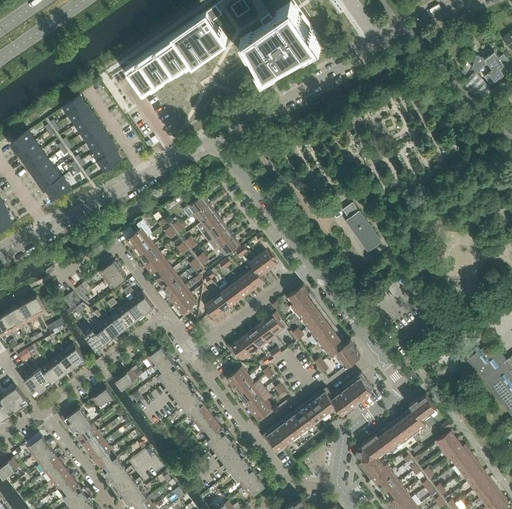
[(225,0),(213,9),(126,69),(134,82),(145,96),(237,32),(260,76),(321,41),(292,0),(225,0)]
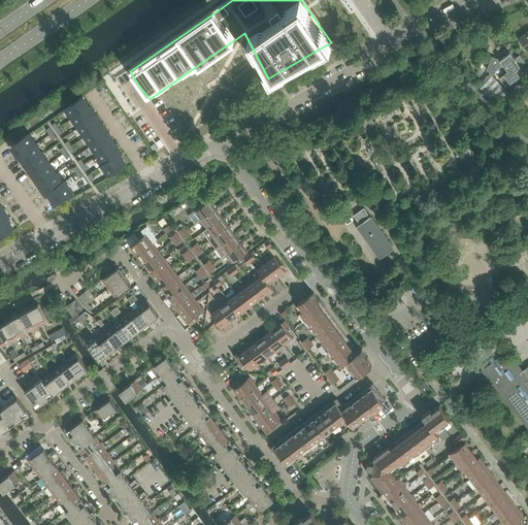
[(527,33),(519,40),(527,53),(527,33)]
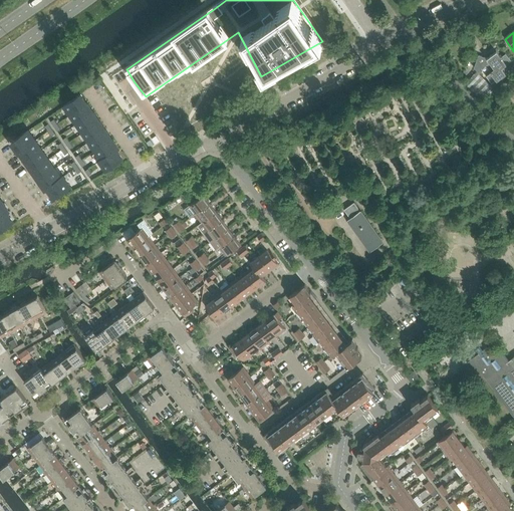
[(506,55),(501,59),(496,54),(487,61),(490,65),(495,71),(491,74),(497,82),(505,76),(501,71),(511,63),(506,55)]
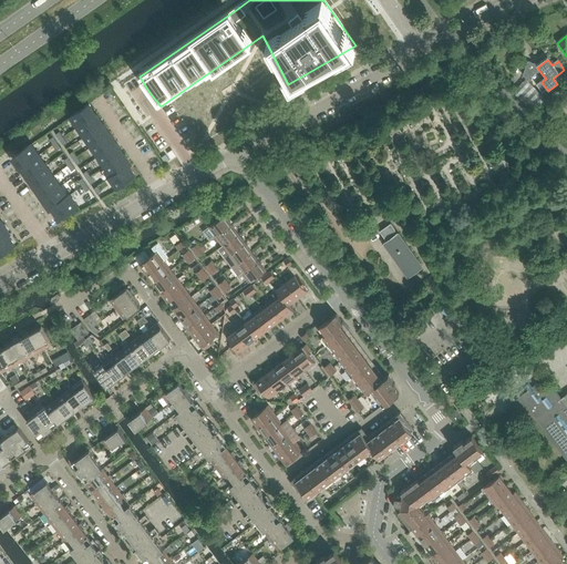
[(527,63),(523,78),(527,83),(532,80),(531,79),(540,72),(537,68),(527,63)]
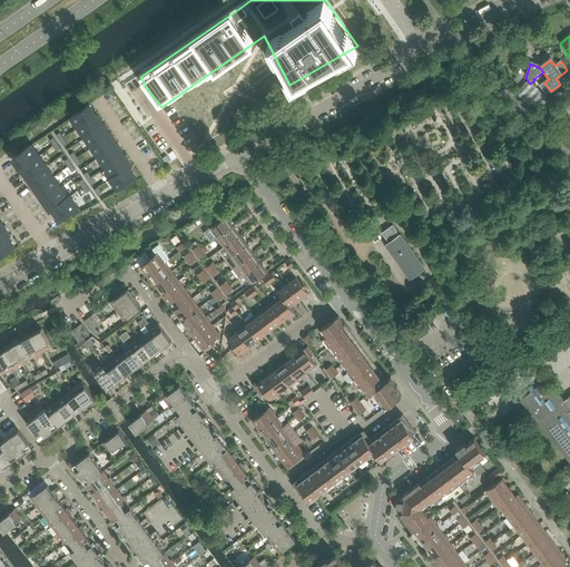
[(543,97),(536,89),(529,82),(516,96),(536,116),(562,88),(560,85),(551,91),(544,82),(539,87),(544,95),(543,97)]
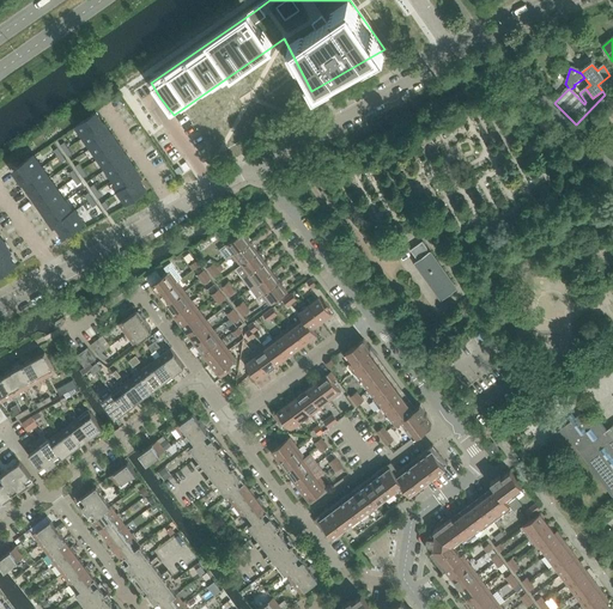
[(84,140),(104,126),(96,116),(77,129),(84,140)]
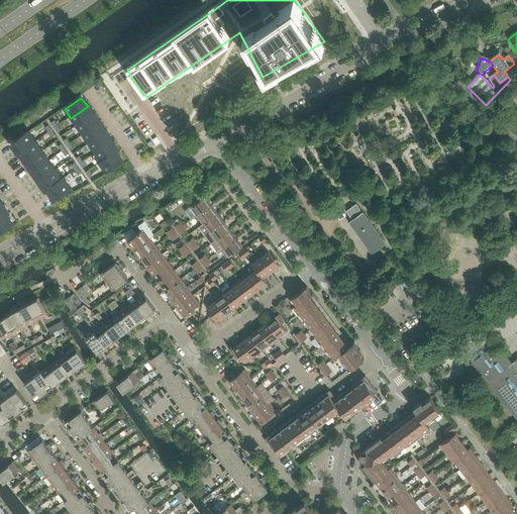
[(71,118),(77,127),(94,115),(88,106),(71,118)]
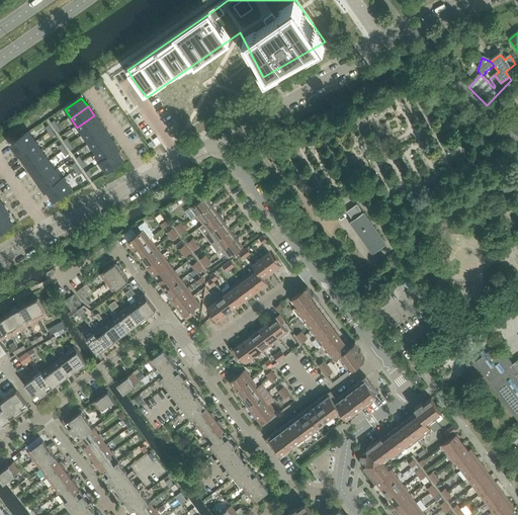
[(94,115),(77,127),(83,136),(100,124),(94,115)]
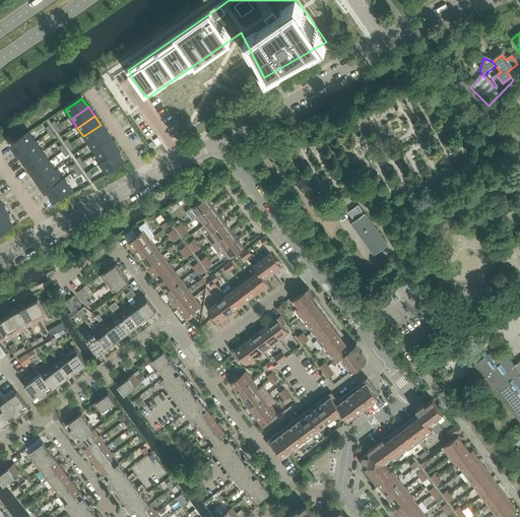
[(83,136),(89,145),(107,134),(101,125),(83,136)]
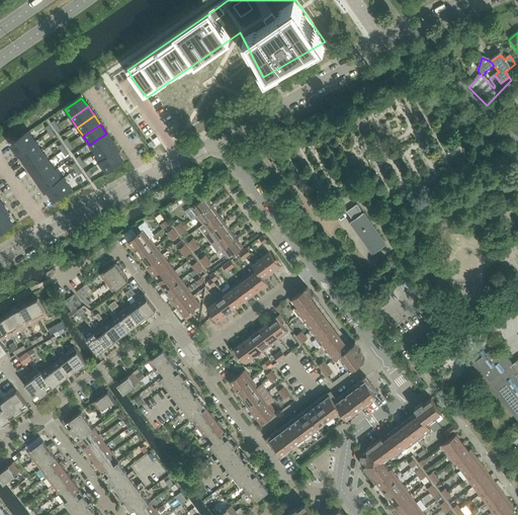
[(96,154),(112,143),(106,134),(89,145),(96,154)]
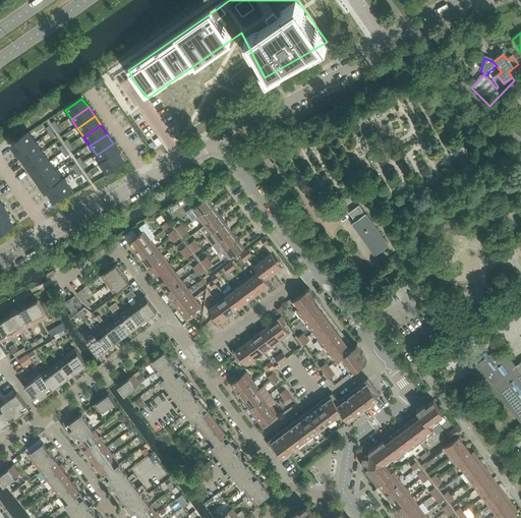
[(12,147),(19,157),(36,145),(29,135),(12,147)]
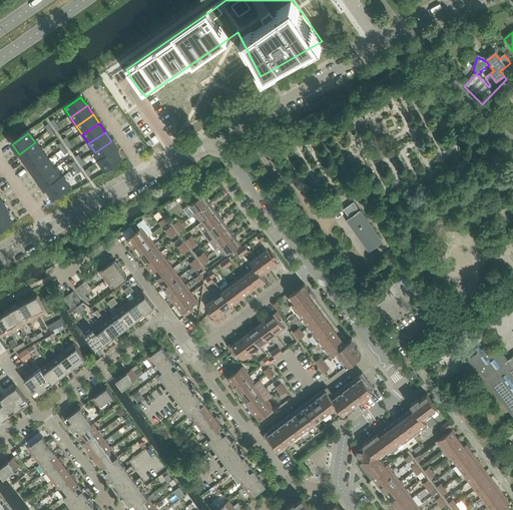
[(118,150),(111,141),(95,152),(101,161),(101,162),(116,152),(118,150)]
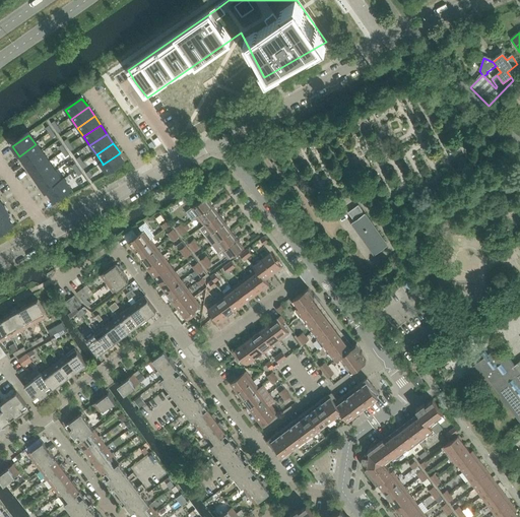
[(19,156),(25,166),(42,154),(36,144),(19,156)]
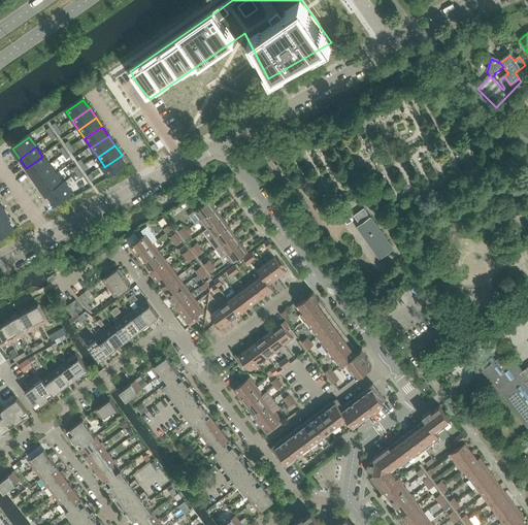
[(42,157),(26,168),(33,178),(50,166),(42,157)]
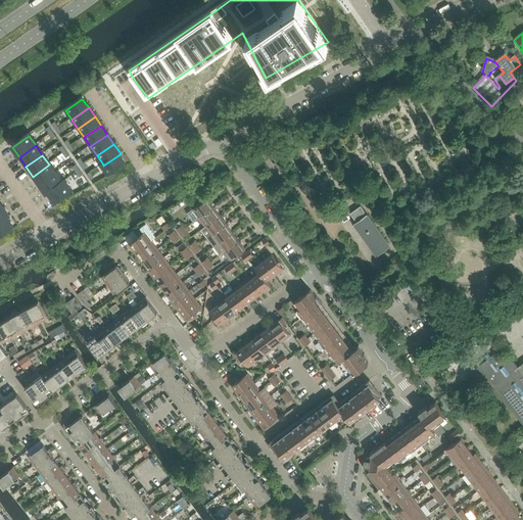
[(103,166),(103,164),(101,166),(108,176),(125,164),(119,155),(103,166)]
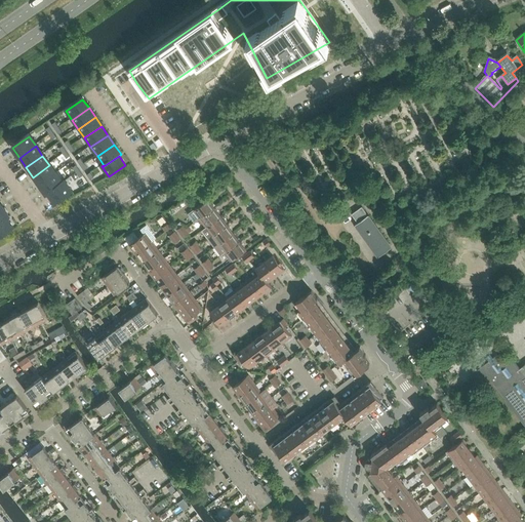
[(56,175),(49,165),(33,177),(39,187),(56,175)]
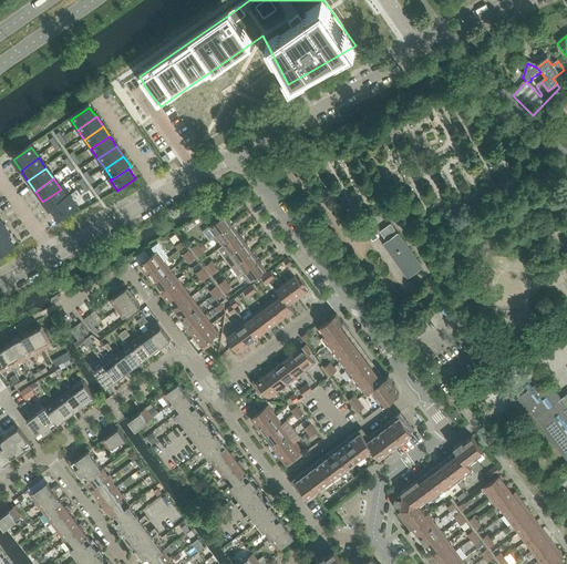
[(68,198),(61,190),(42,202),(50,213),(52,211),(68,200),(68,198)]
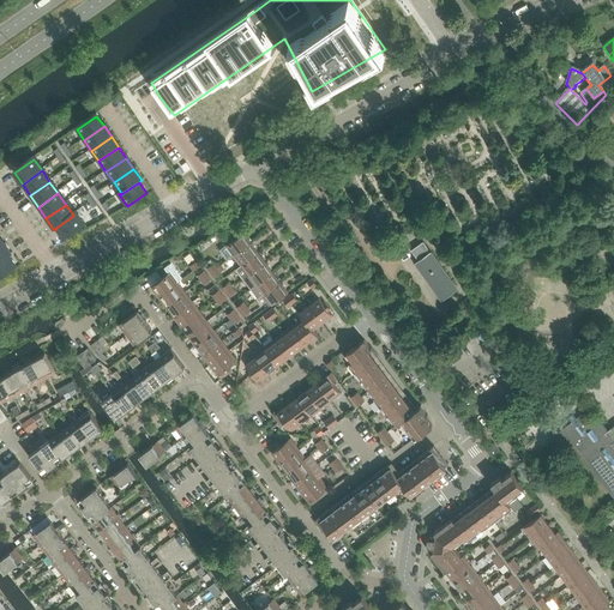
[(73,216),(56,228),(64,240),(84,225),(76,213),(73,215),(73,216)]
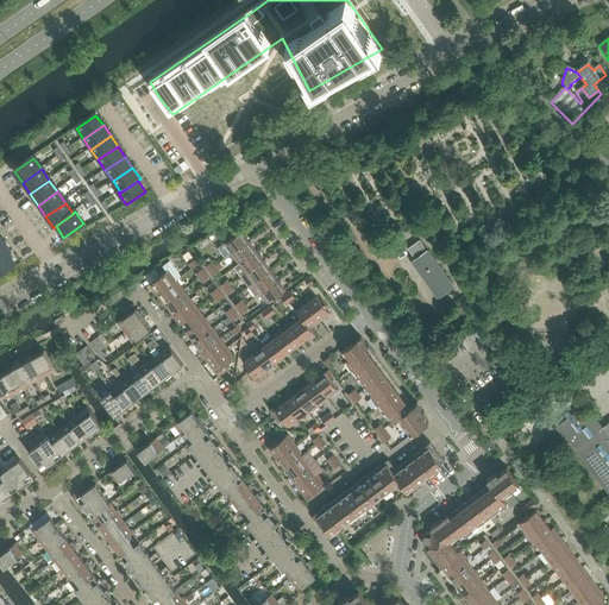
[(231,257),(249,244),(242,233),(218,251),(225,262),(231,257)]
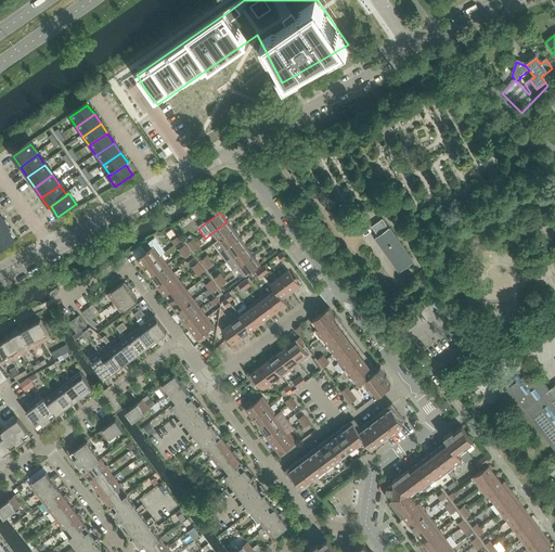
[(10,231),(2,220),(0,221),(0,238),(8,232),(9,232),(10,231)]
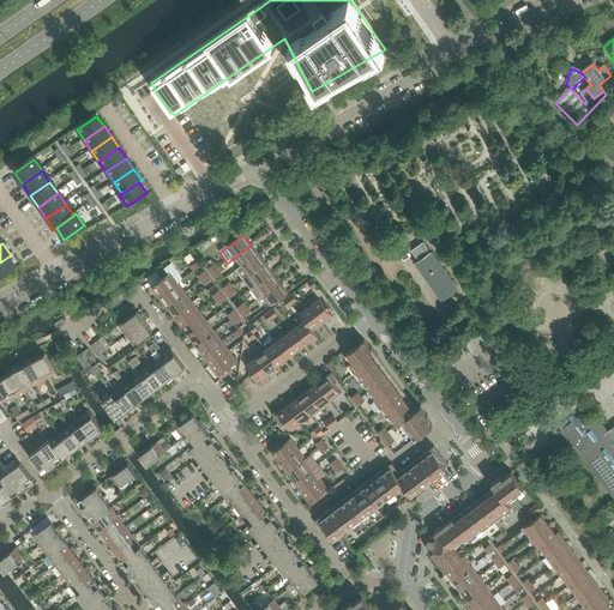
[(446,301),(458,291),(423,243),(410,252),(417,263),(415,265),(443,303),(446,301)]
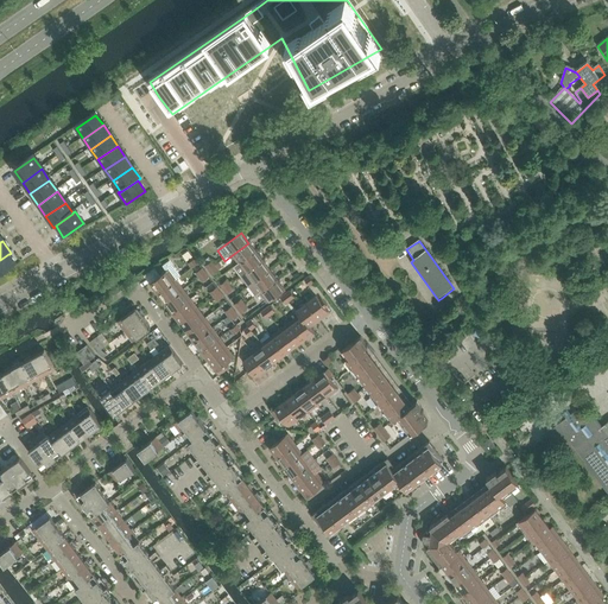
[(238,266),(255,253),(248,243),(230,256),(238,266)]
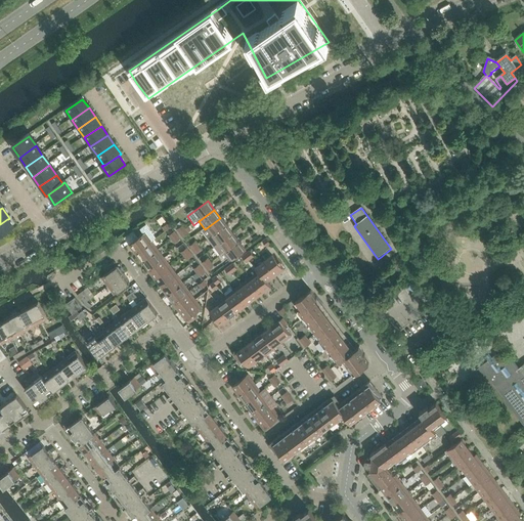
[(211,237),(226,226),(220,218),(205,229),(211,237)]
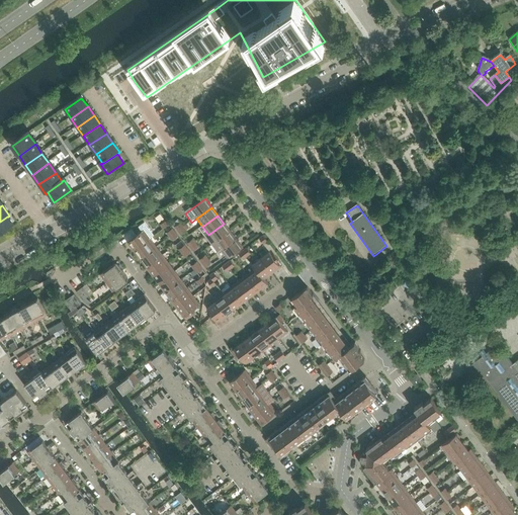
[(0,235),(13,226),(7,217),(0,222),(0,235)]
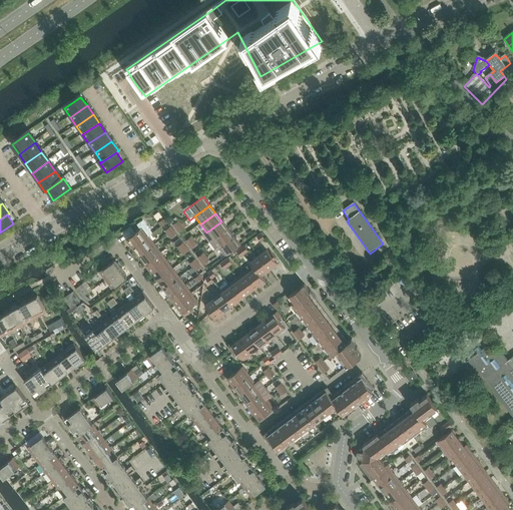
[(161,228),(167,224),(163,220),(158,224),(161,228)]
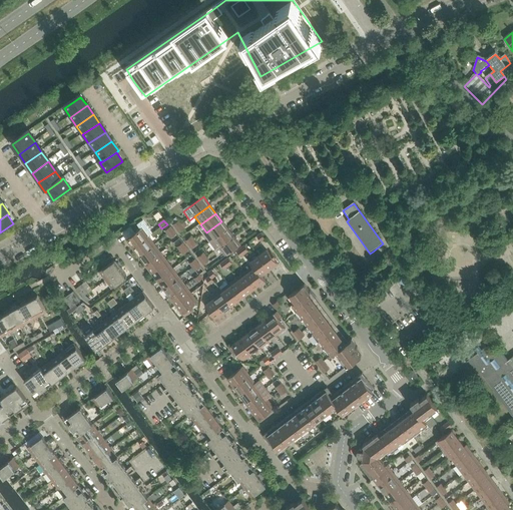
[(208,244),(228,229),(221,221),(206,232),(202,235),(208,244)]
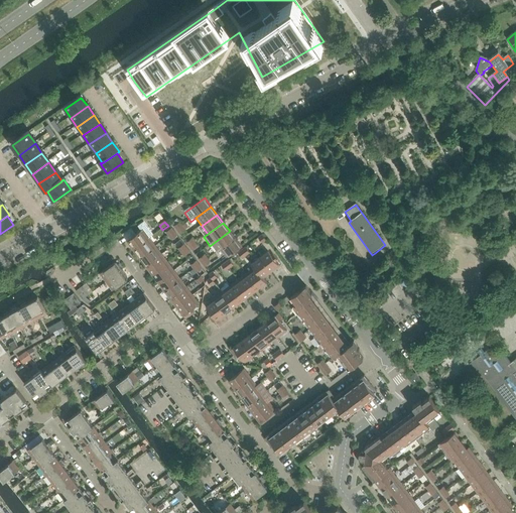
[(149,240),(153,237),(143,224),(138,228),(140,232),(127,243),(133,252),(149,240)]
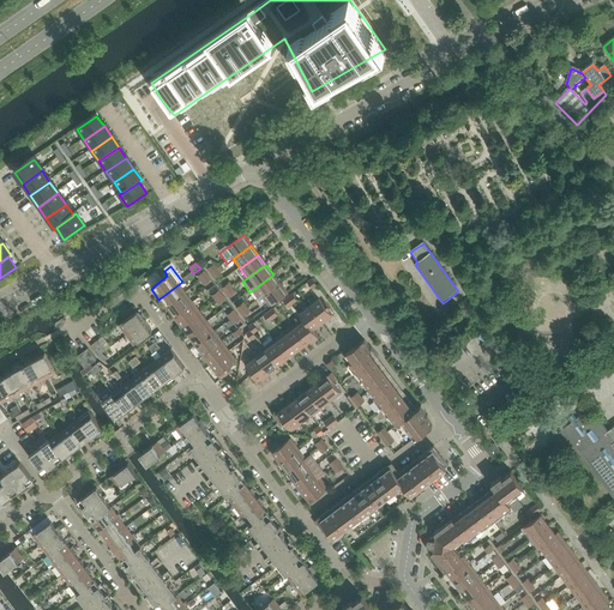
[(210,276),(217,271),(214,266),(206,271),(210,276)]
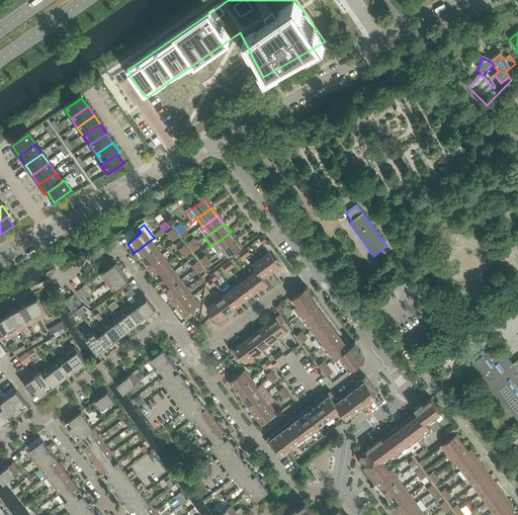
[(177,233),(180,237),(186,233),(183,229),(177,233)]
